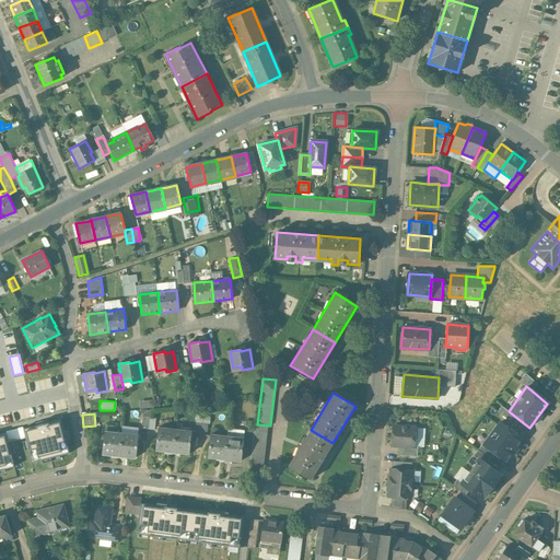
[(0,434),(0,470),(14,467),(9,443),(25,439),(32,463),(70,453),(61,419),(23,429),(23,427),(6,431),(7,433),(0,434)]
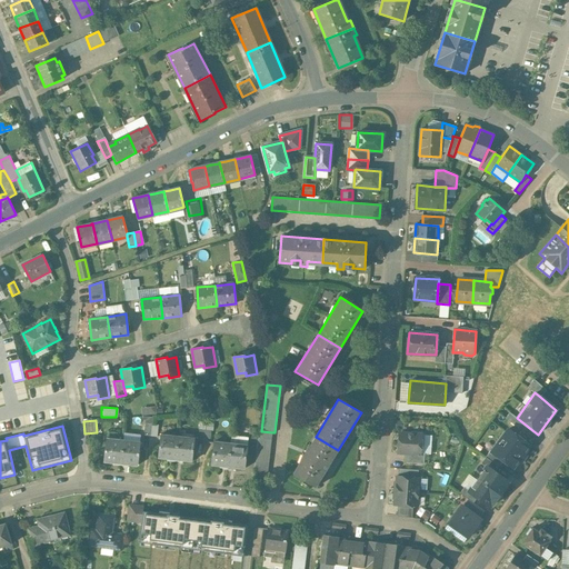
[(518,436),(508,429),(492,451),(491,452),(503,461),(512,468),(519,460),(521,462),(527,456),(523,453),(530,445),(518,436)]
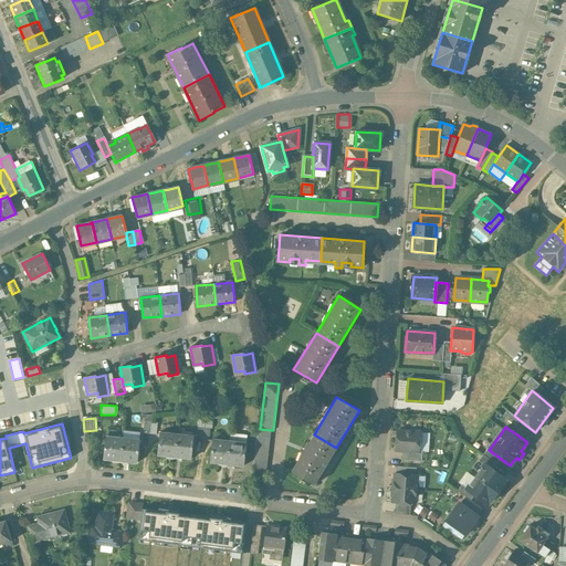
[(531,437),(519,428),(515,433),(527,442),(531,437)]
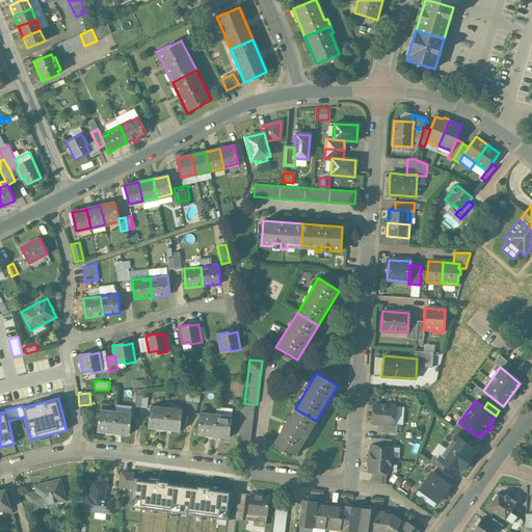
[(244,403),(242,403),(238,441),(250,443),(255,404),(244,403)]
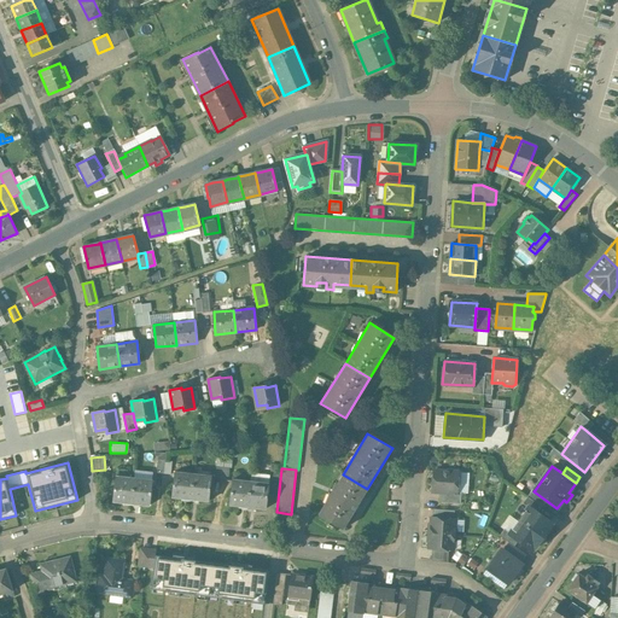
[(461,472),(433,470),(432,491),(441,493),(456,494),(456,493),(456,484),(460,485),(461,472)]
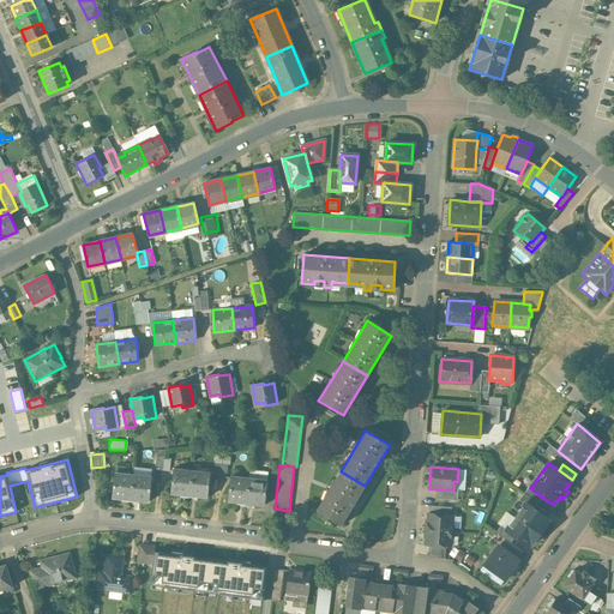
[(192,471),(174,469),(172,494),(188,497),(192,471)]
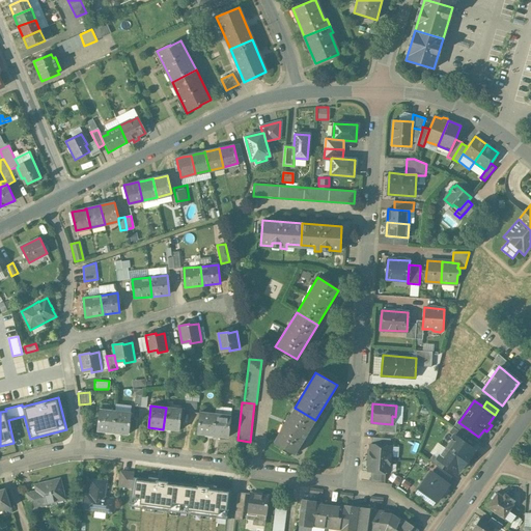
[(182,410),(166,408),(163,429),(179,431),(182,410)]
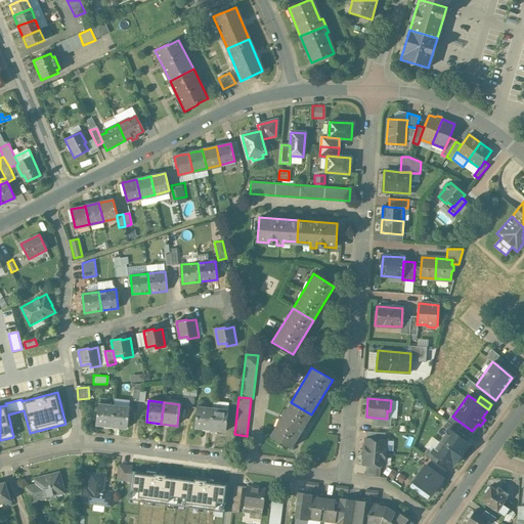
[(311,415),(291,402),(269,437),(291,449),(311,415)]
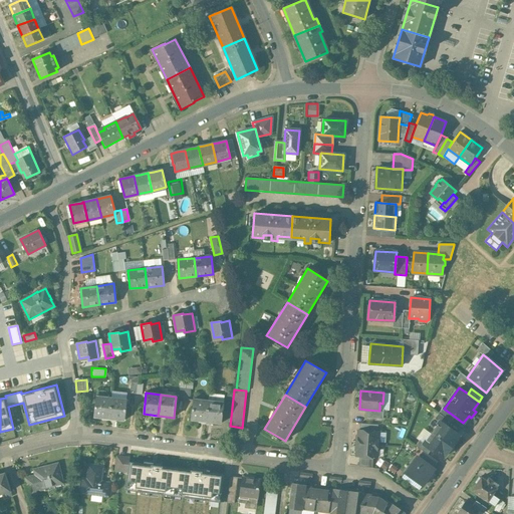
[(111,399),(96,397),(93,418),(94,418),(102,419),(102,421),(103,421),(103,419),(109,420),(111,399)]
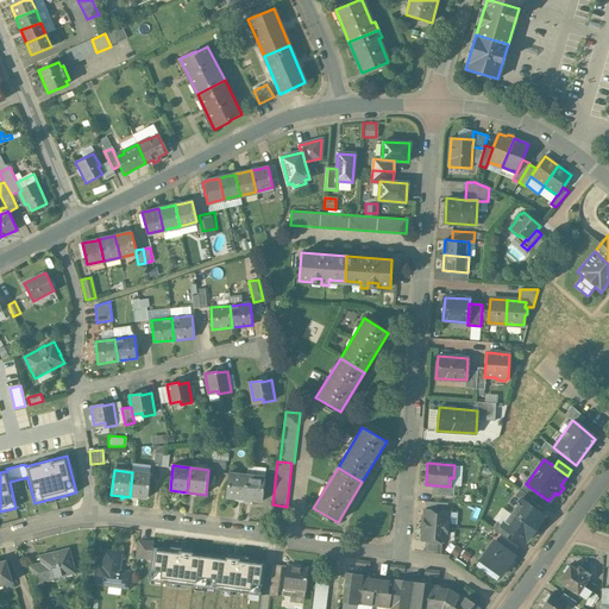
[(150,475),(132,472),(130,497),(137,498),(137,500),(138,501),(138,497),(146,498),(146,500),(148,500),(150,475)]
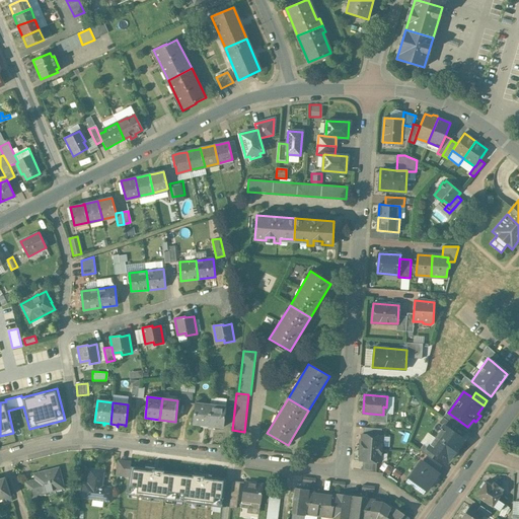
[(210,404),(196,402),(193,425),(208,426),(210,404)]
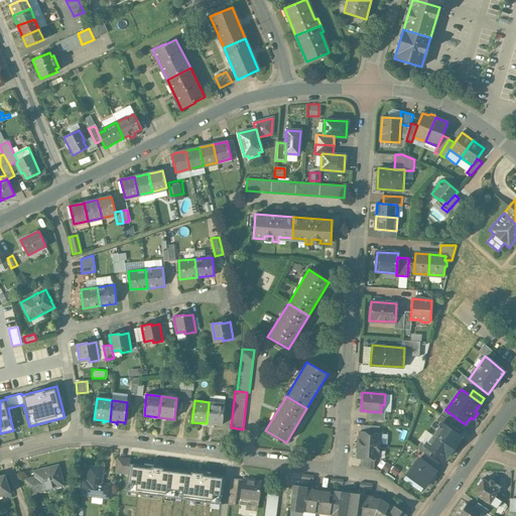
[(225,404),(209,402),(207,423),(222,425),(225,404)]
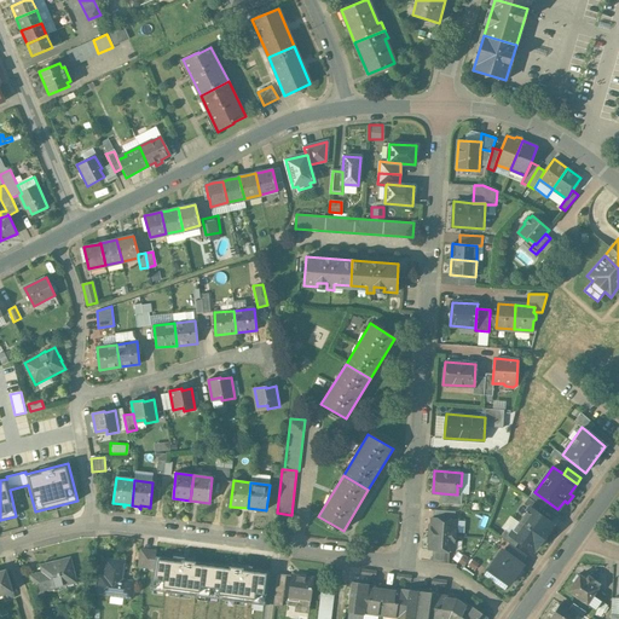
[(548,502),(534,492),(536,491),(533,490),(528,497),(543,508),(548,502)]
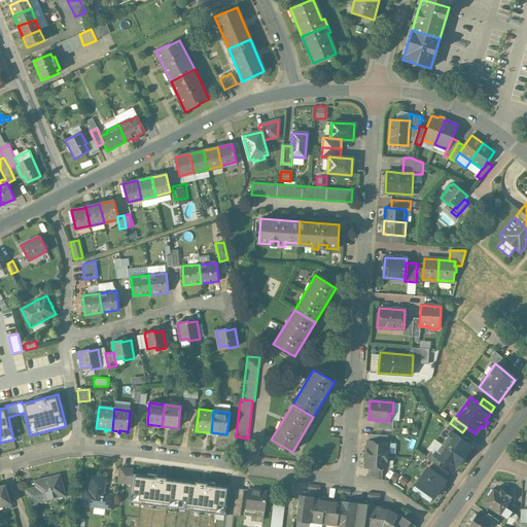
[(389,421),(376,420),(375,428),(392,429),(393,421),(389,420),(389,421)]
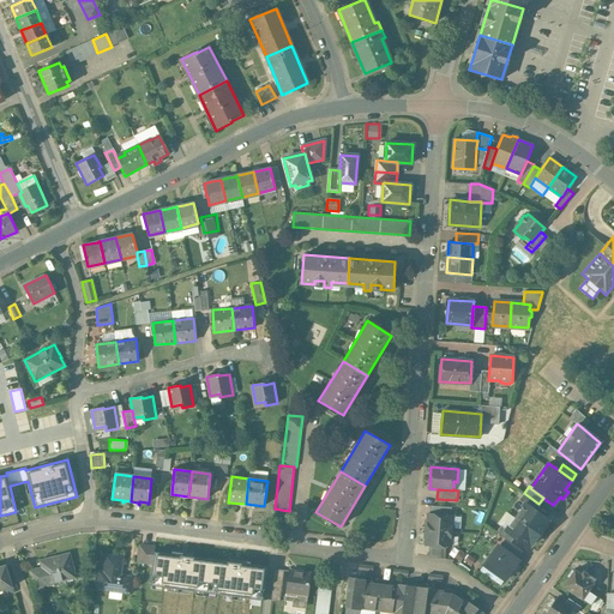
[(539,504),(524,493),(519,500),(525,504),(525,503),(535,510),(539,504)]
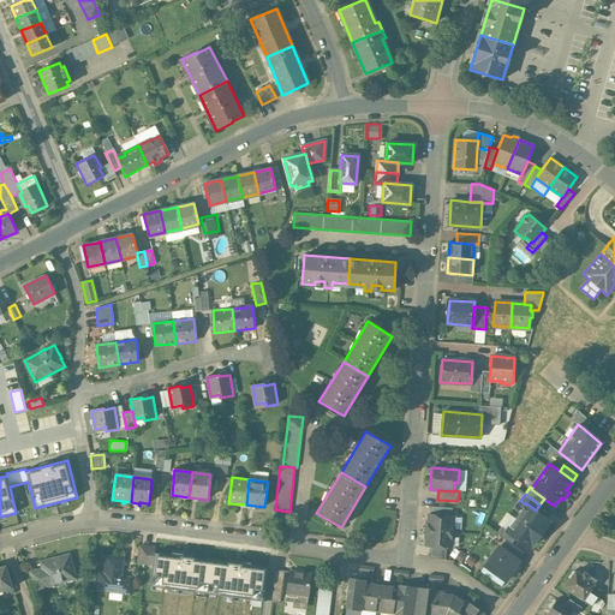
[(507,531),(515,538),(530,548),(531,545),(532,545),(548,523),(549,520),(536,511),(526,503),(526,505),(515,519),(507,531)]
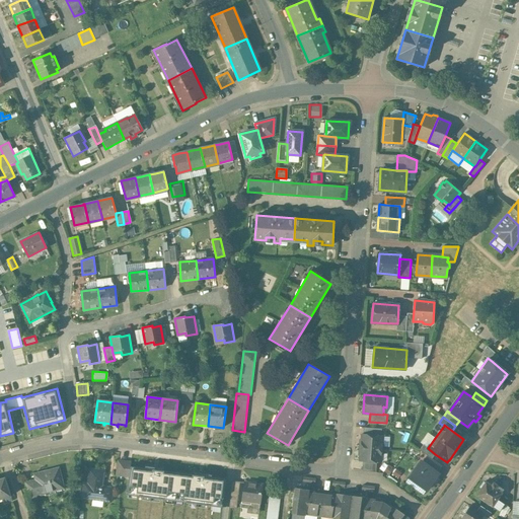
[(381,429),(363,427),(363,434),(381,436),(381,429)]
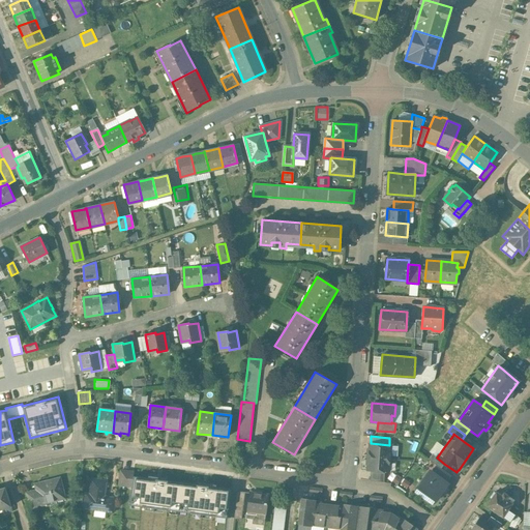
[(432,454),(437,458),(444,447),(437,442),(430,452),(432,454)]
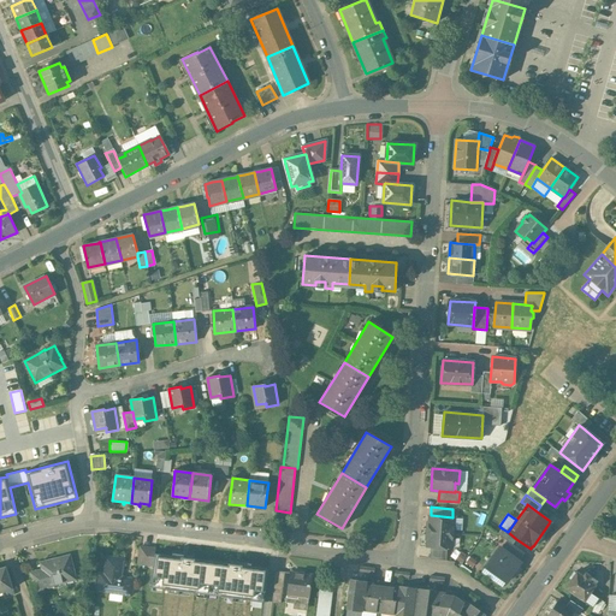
[(431,515),(428,515),(427,531),(452,533),(454,517),(452,517),(431,515)]
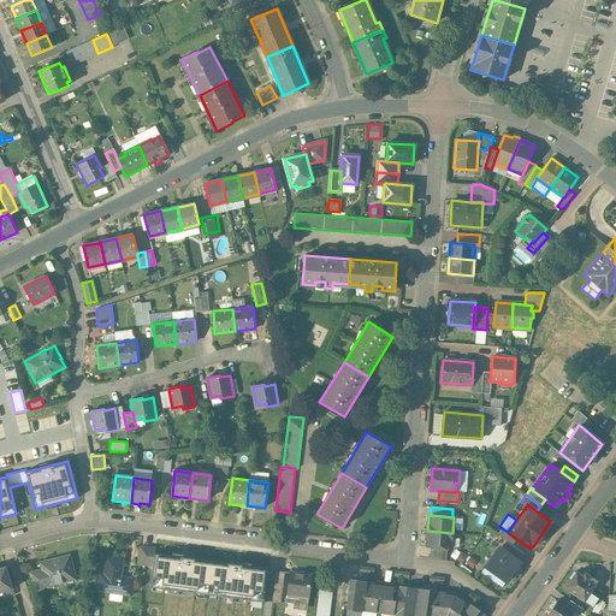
[(508,532),(502,528),(498,534),(507,540),(513,545),(516,539),(508,532)]
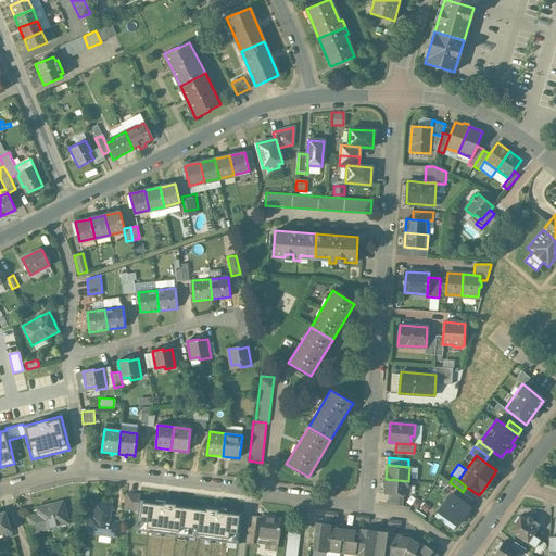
[(408,481),(386,479),(384,493),(388,494),(403,494),(408,495),(408,481)]
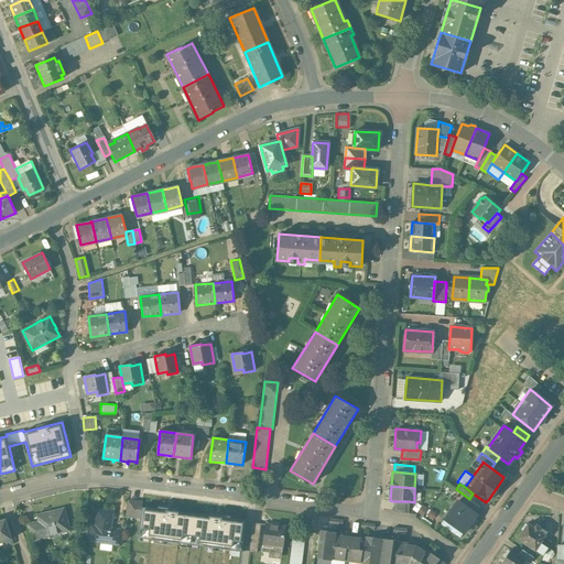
[(159,496),(144,494),(141,512),(149,513),(147,518),(145,524),(148,524),(155,525),(159,496)]
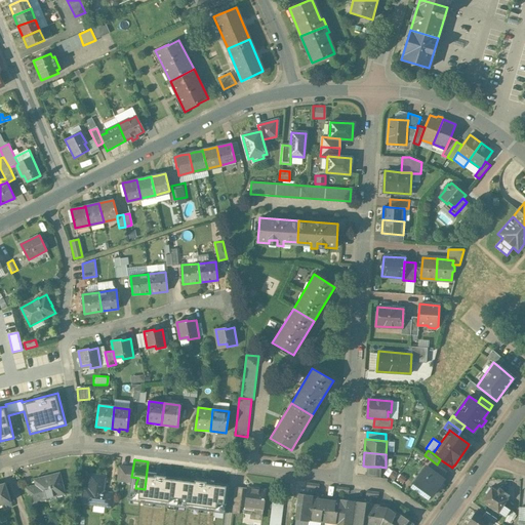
[(437,465),(432,460),(428,468),(441,478),(446,471),(437,465)]
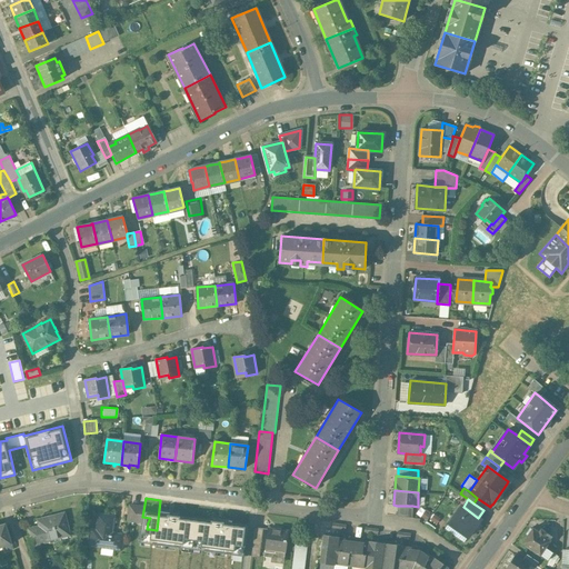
[(176,502),(160,500),(157,530),(161,531),(166,531),(166,525),(165,519),(173,520),(176,502)]
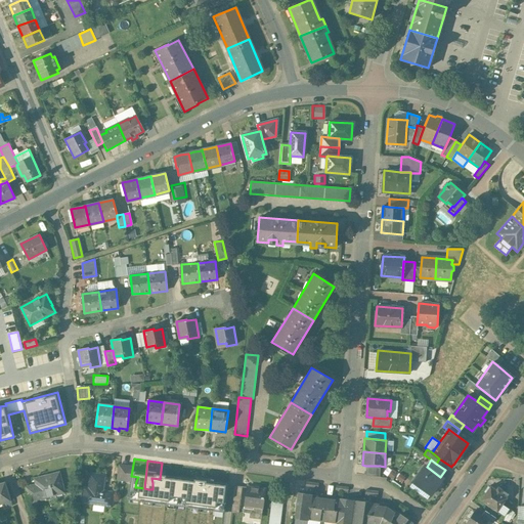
[(176,465),(162,463),(160,479),(167,480),(164,485),(164,491),(171,492),(173,492),(176,465)]
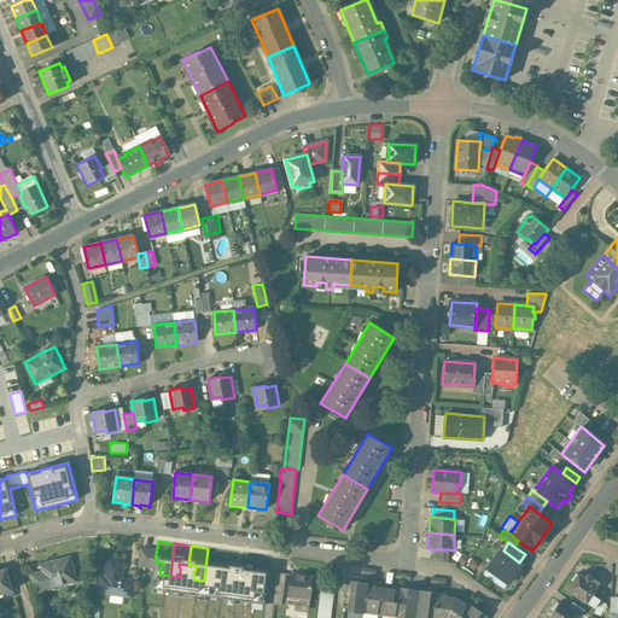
[(225,549),(208,548),(204,581),(213,582),(214,575),(213,569),(222,570),(225,549)]
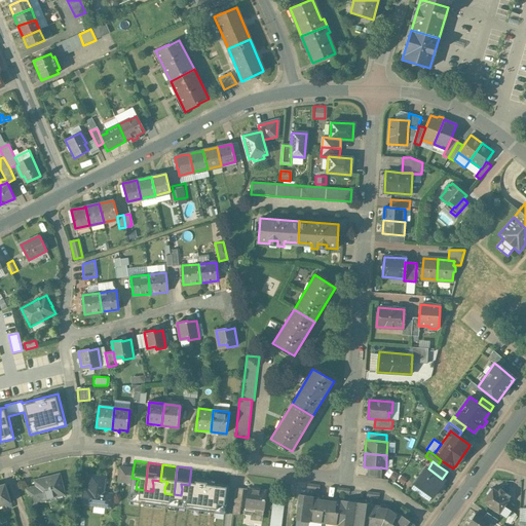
[(204,470),(191,467),(189,485),(197,486),(193,491),(193,496),(200,497),(204,470)]
